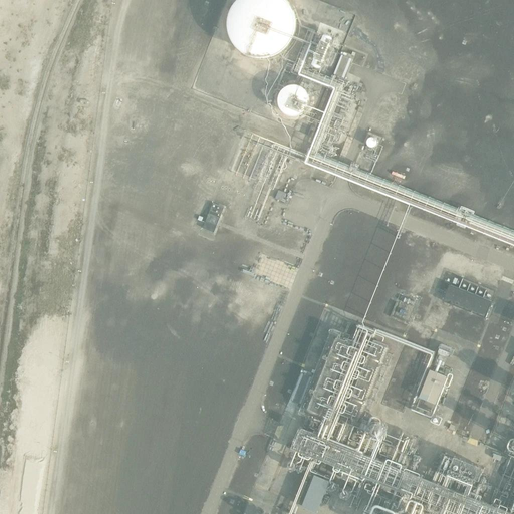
[(295,26),(295,25),(294,19),(292,12),(289,6),(285,1),(283,0),(236,0),(236,1),(231,6),(228,12),(226,18),(225,25),(226,32),(228,38),(231,44),(236,50),(240,54),(246,57),(253,59),(259,60),(266,60),(272,58),(279,54),(285,50),(288,46),(292,39),(294,32),(295,26)]
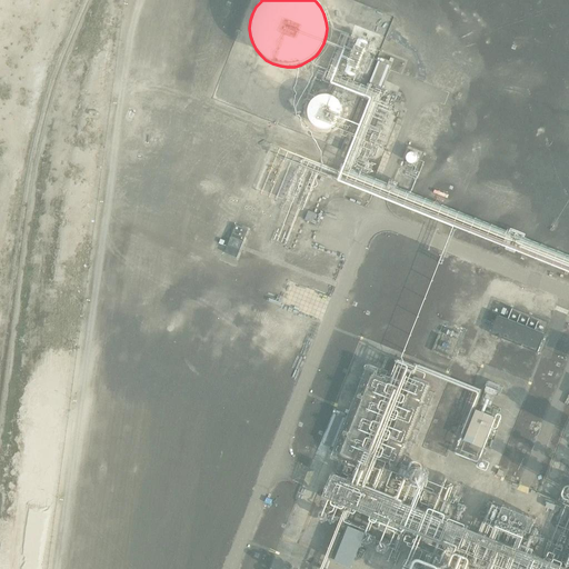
[(341,111),(341,110),(340,107),(340,105),(339,101),(337,98),(332,96),(330,95),(325,93),(320,93),(318,95),(315,96),(312,98),(309,102),(307,106),(307,109),(307,112),(308,116),(309,118),(311,121),(316,125),(319,127),(322,127),(325,127),(329,127),(332,125),(335,123),(338,120),(339,118),(340,115),(341,111)]
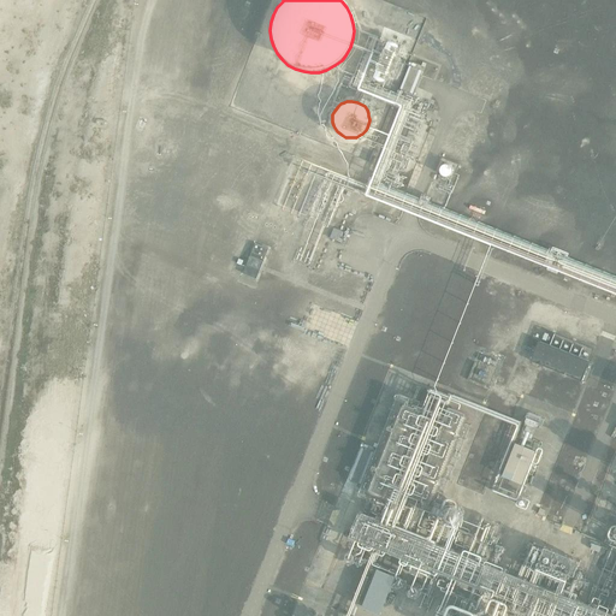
[(333,227),(330,237),(337,240),(342,230),(333,227)]
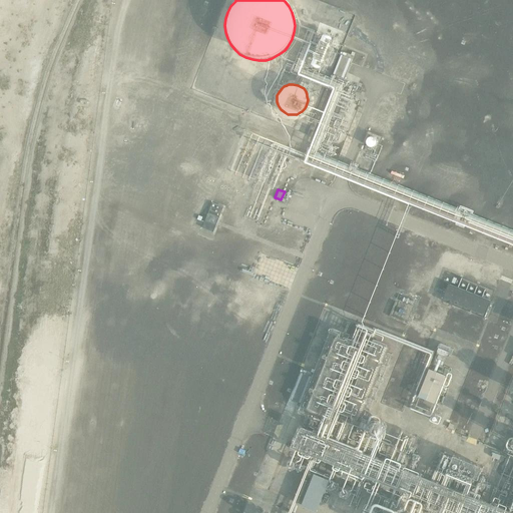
[(491,302),(448,285),(442,301),(485,318),(491,302)]
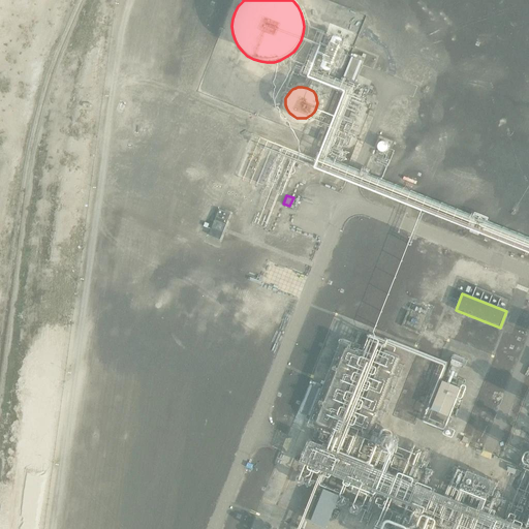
[(330,346),(323,415),(312,414),(320,419),(312,418),(306,427),(332,429),(331,438),(329,442),(305,440),(302,481),(315,484),(315,491),(327,474),(343,475),(344,462),(351,462),(353,459),(356,463),(367,464),(347,449),(345,447),(346,437),(350,437),(349,445),(366,433),(367,416),(408,359),(351,318),(332,317),(330,346)]
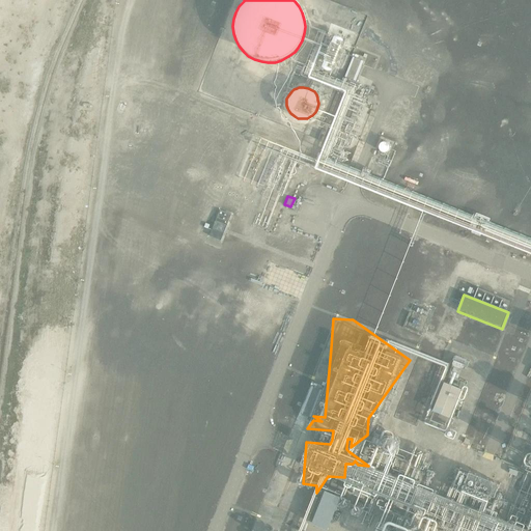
[(445,379),(434,408),(450,414),(462,386),(445,379)]
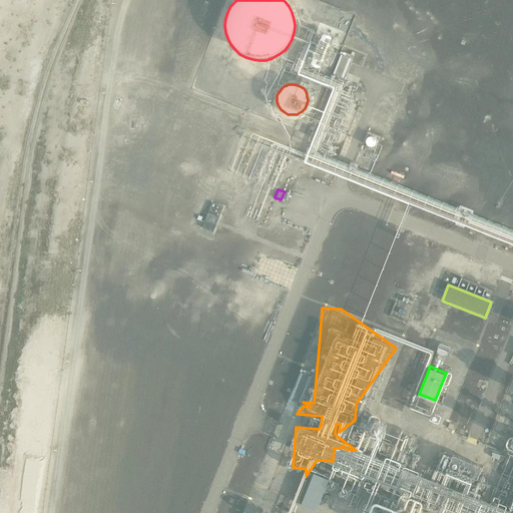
[(412,472),(403,512),(512,512),(512,511),(505,510),(478,495),(485,463),(443,454),(432,476),(412,472)]
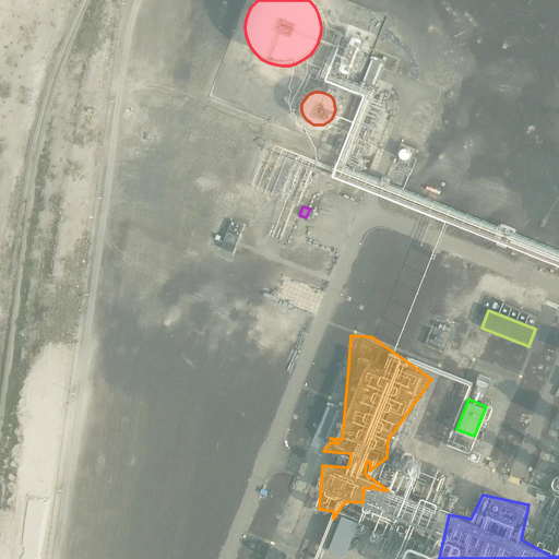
[(359,519),(342,513),(328,548),(345,555),(359,519)]
